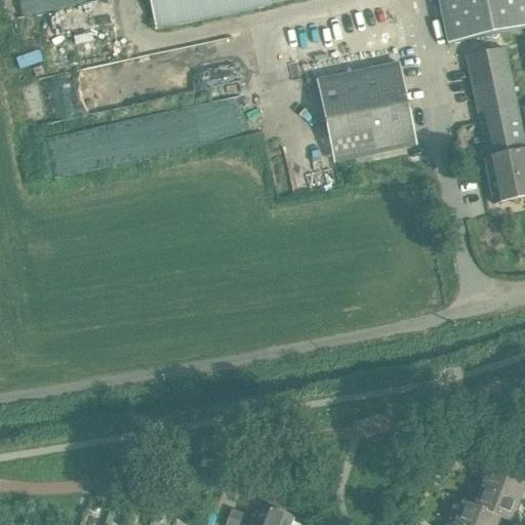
[(291,0),(149,0),(156,30),(291,0)]
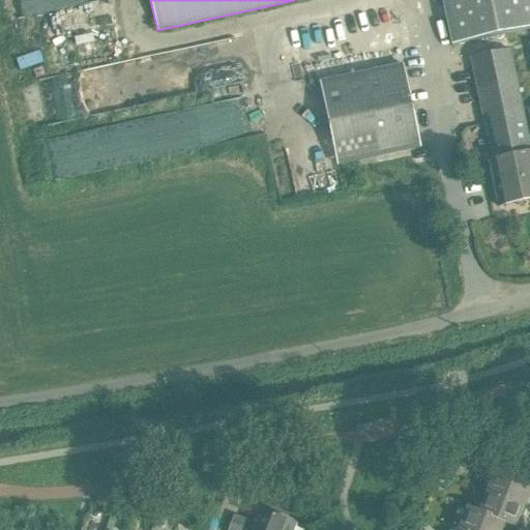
[(529,29),(529,0),(442,0),(452,47),(529,29)]
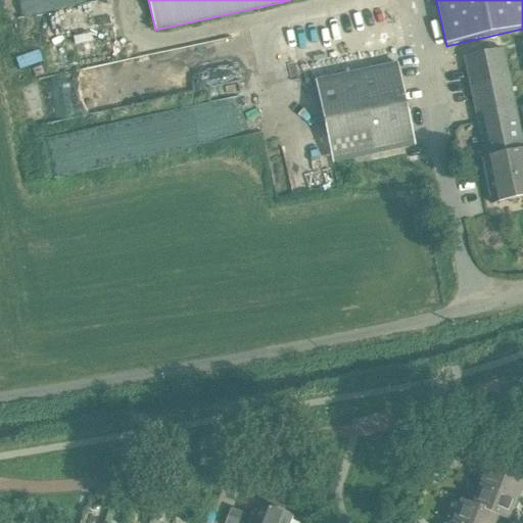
[(522,197),(522,150),(502,50),(464,57),(486,163),(482,164),(491,204),(522,197)]
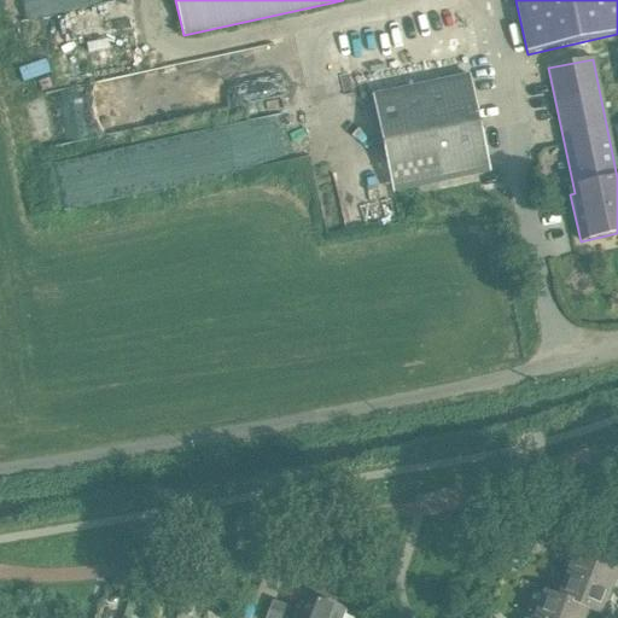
[(392,193),(490,173),(470,77),(372,98),(392,193)]
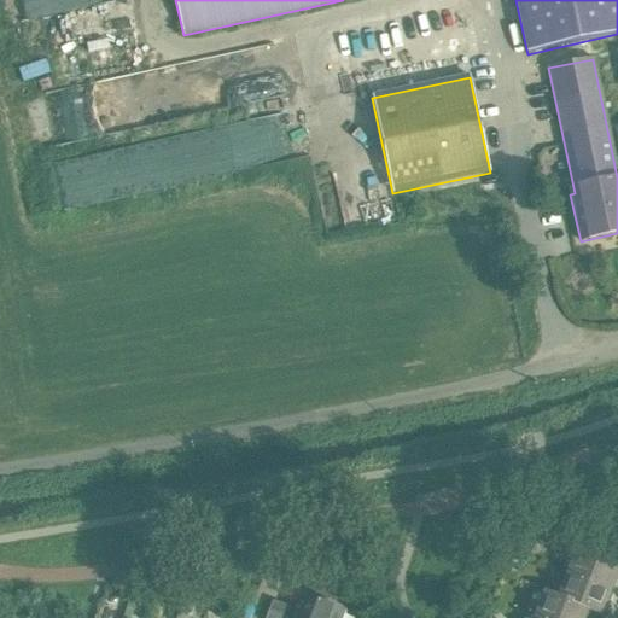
[(611,592),(617,571),(617,564),(575,548),(565,573),(611,592)]
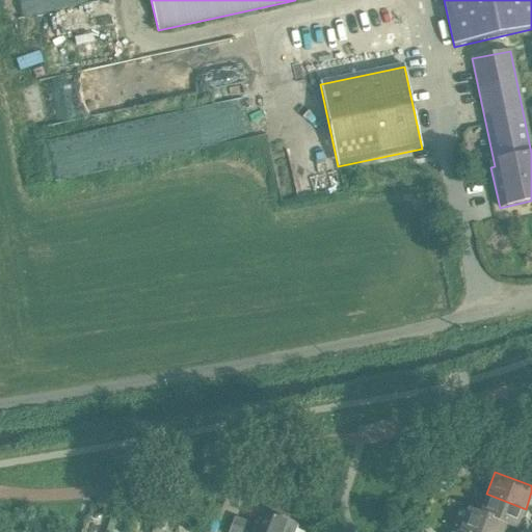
[(517,531),(526,509),(486,494),(479,514),(479,515),(506,526),(506,527),(517,531)]
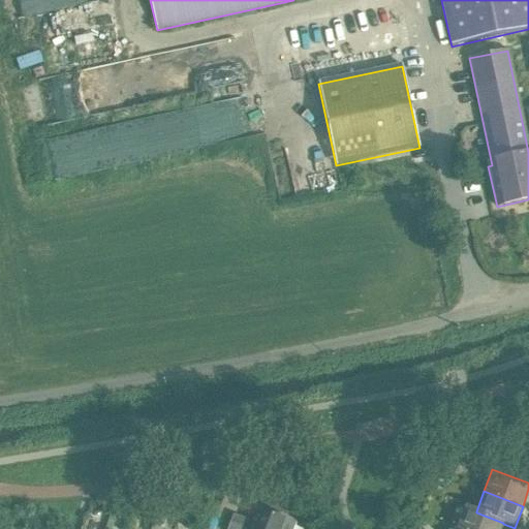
[(457,528),(500,528),(503,524),(503,523),(476,512),(476,511),(465,507),(457,528)]
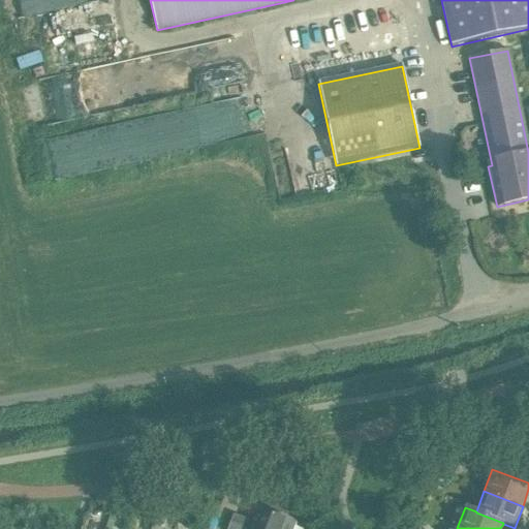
[(242,528),(292,528),(294,525),(256,510),(252,522),(232,515),(229,524),(242,528)]
